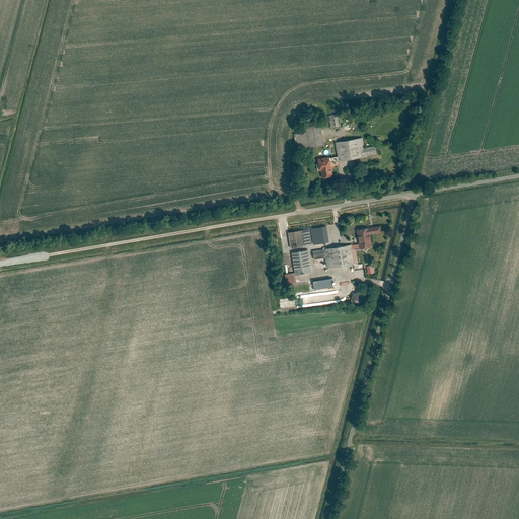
[(340,126),(337,114),(328,115),(331,128),(340,126)]
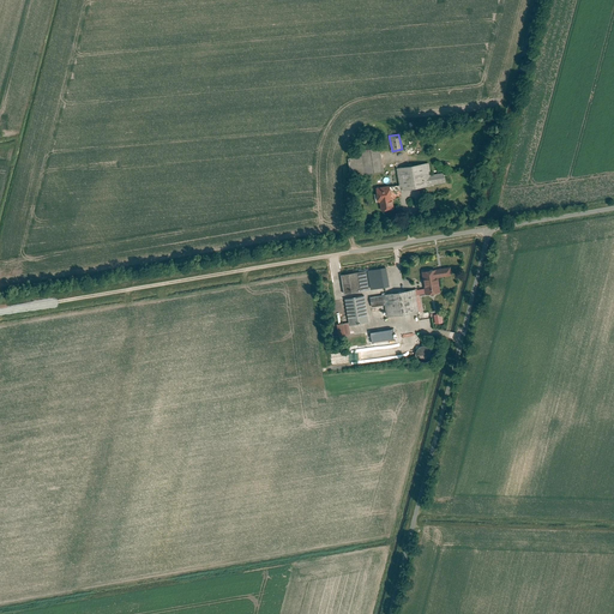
[(383,170),(378,145),(360,149),(361,156),(349,157),(353,176),(383,170)]
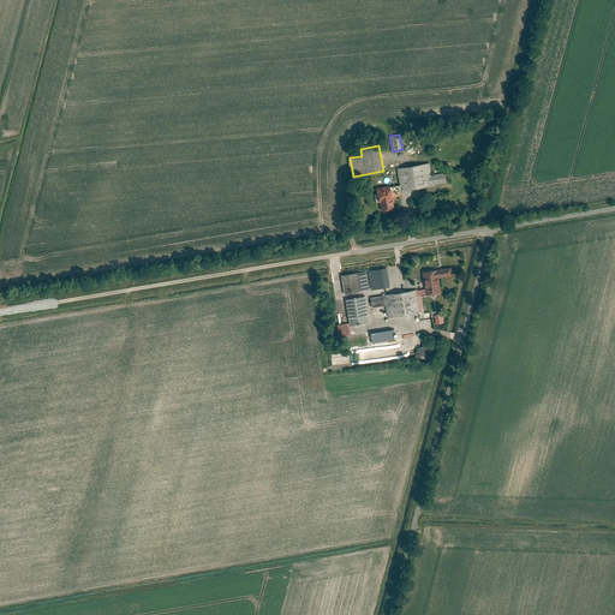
[(429,162),(396,168),(401,191),(434,185),(446,183),(445,173),(431,174),(429,162)]
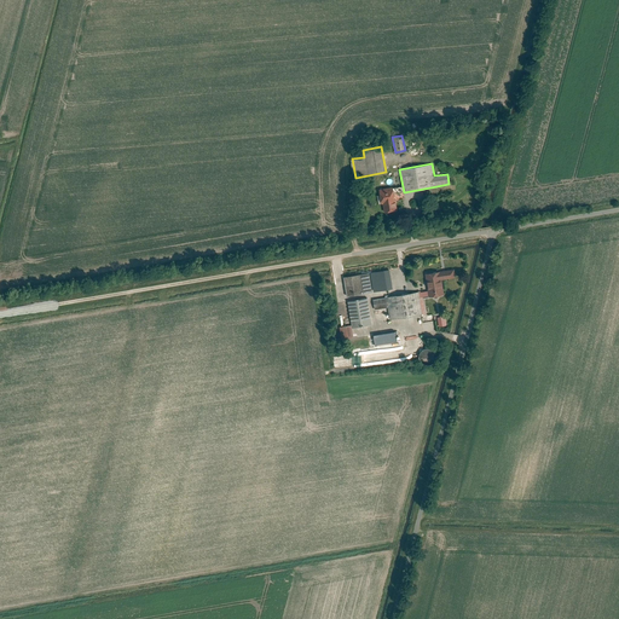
[(392,189),(379,191),(380,202),(382,202),(383,212),(395,210),(392,189)]
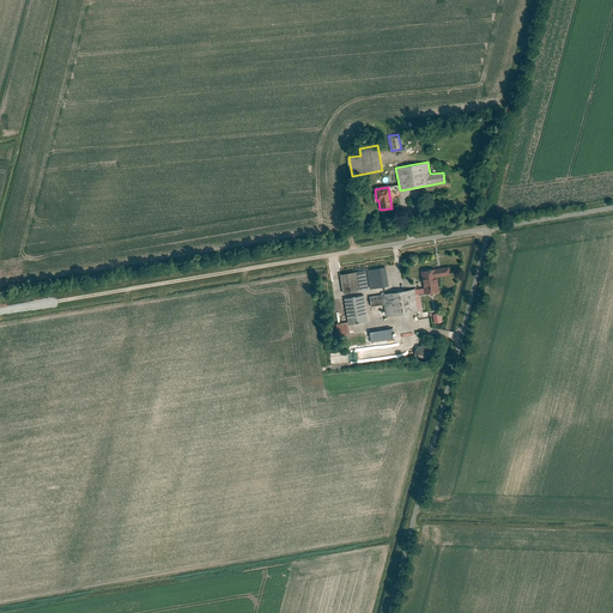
[(422,310),(419,293),(424,292),(424,293),(439,291),(437,277),(450,274),(448,263),(420,268),(424,287),(416,289),(382,293),(382,295),(369,297),(371,307),(384,304),(386,316),(419,311),(418,310),(422,310)]
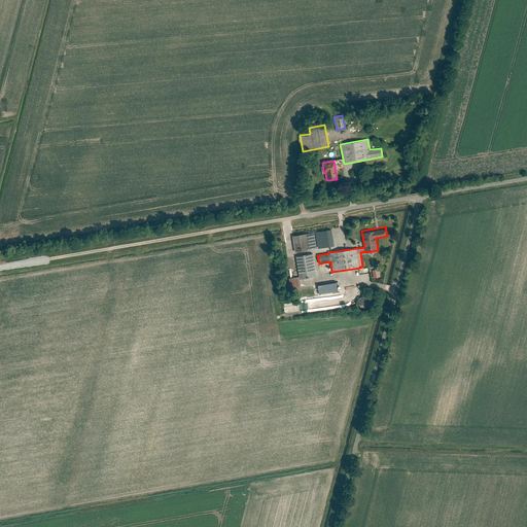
[(318,248),(334,246),(331,230),(315,232),(318,248)]
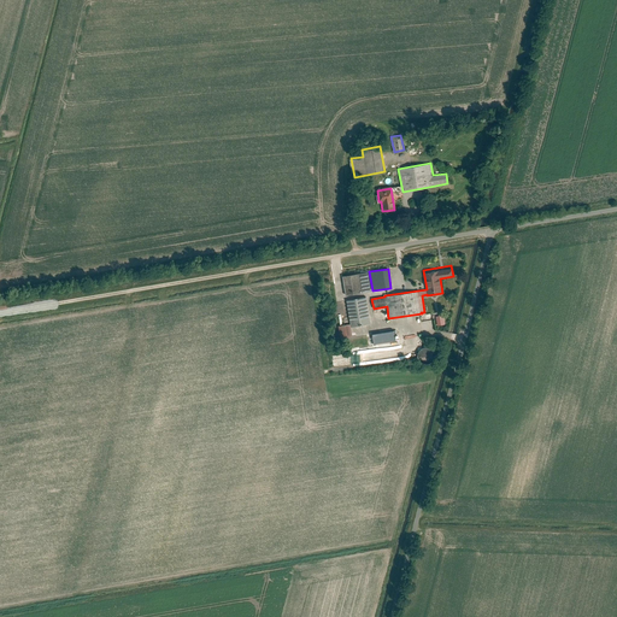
[(366,272),(342,276),(346,295),(370,291),(366,272)]
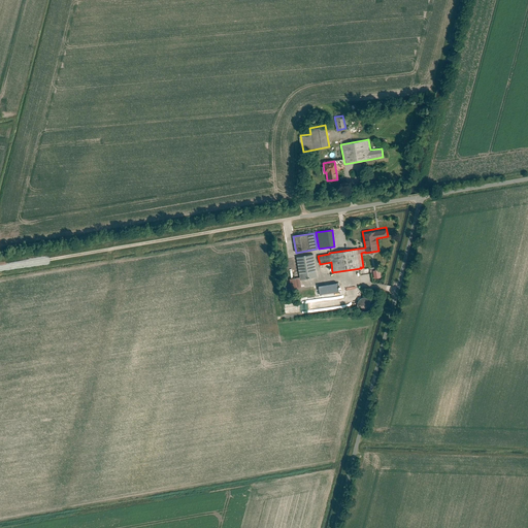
[(317,276),(314,254),(297,257),(300,279),(317,276)]
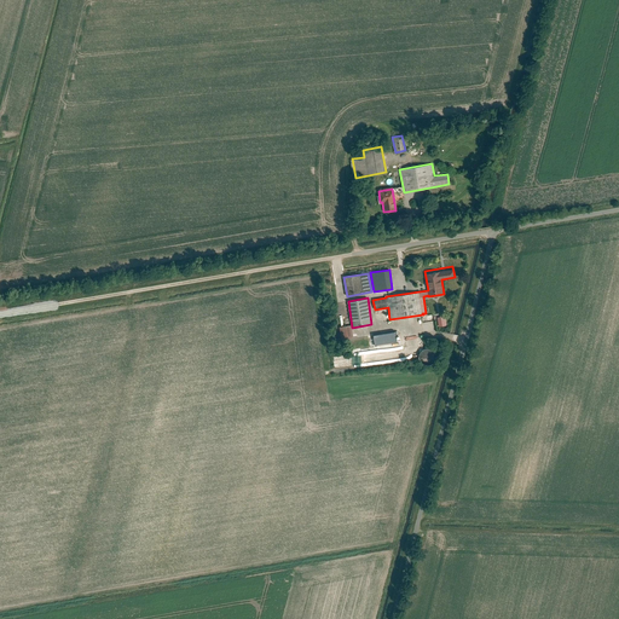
[(394,331),(372,336),(374,346),(397,341),(394,331)]
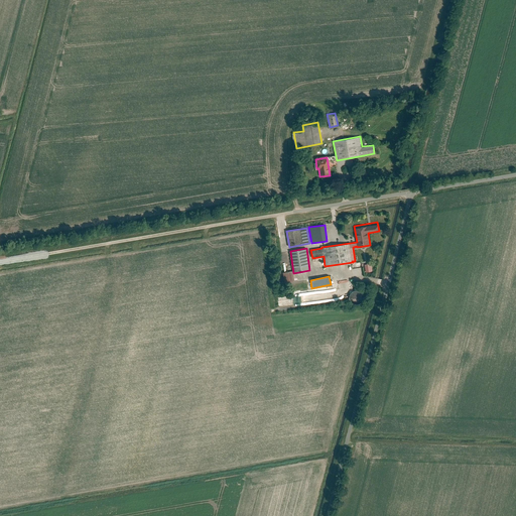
[(242,307),(242,315),(253,314),(253,306),(242,307)]
